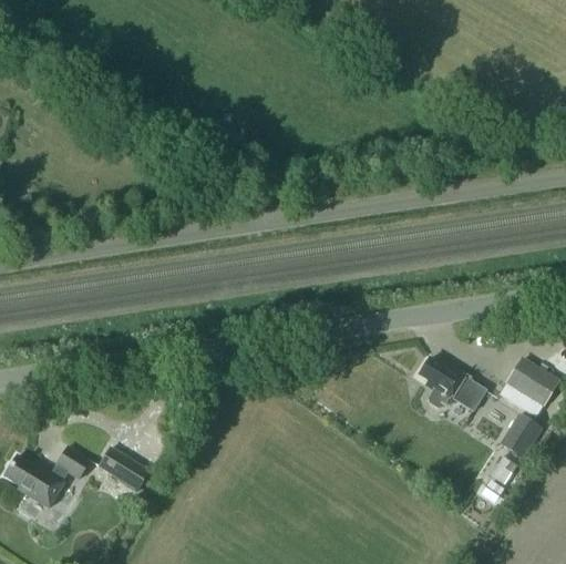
[(466,375),(440,357),(438,362),(430,357),(419,373),(429,380),(426,385),(434,389),(429,397),(430,401),(438,407),(442,407),(448,399),(450,400),(452,397),(473,411),(485,390),(465,377),(466,375)]
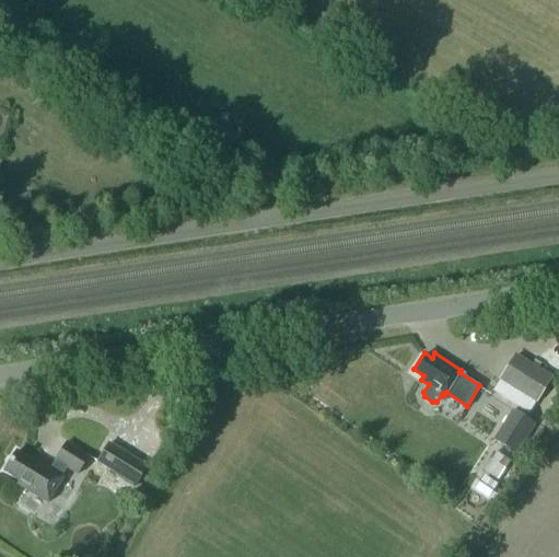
[(536,403),(550,381),(514,357),(499,379),(536,403)]
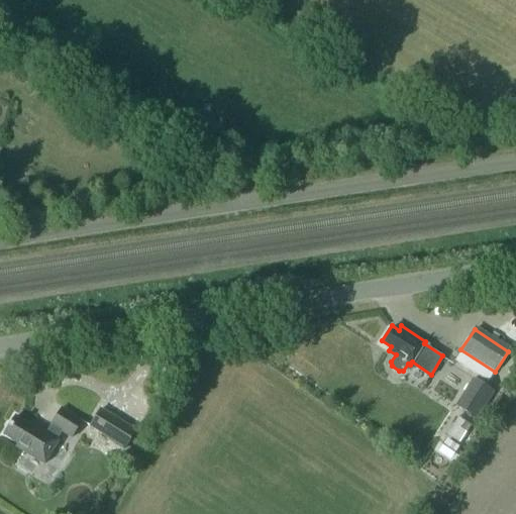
[(455,403),(477,416),(494,389),(474,376),(455,403)]
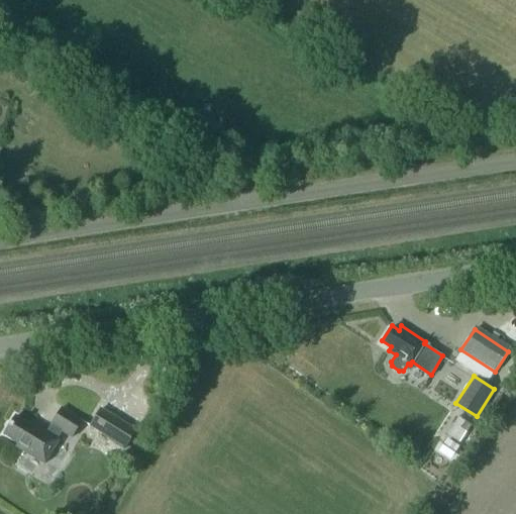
[(5,433),(19,442),(18,445),(45,463),(61,438),(59,436),(64,430),(73,436),(84,419),(64,406),(53,423),(54,424),(49,431),(33,421),(31,424),(17,414),(5,433)]
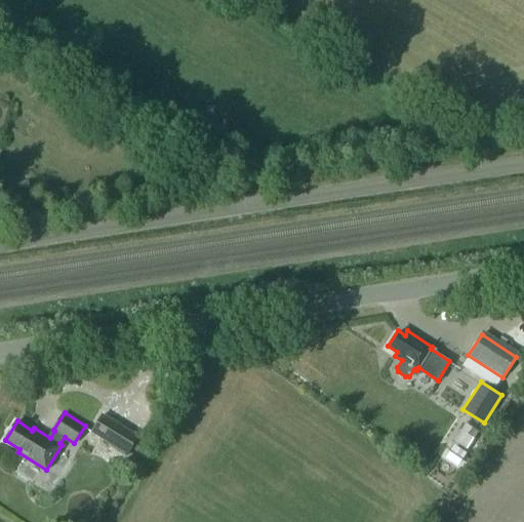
[(128,454),(139,435),(104,412),(92,431),(128,454)]
